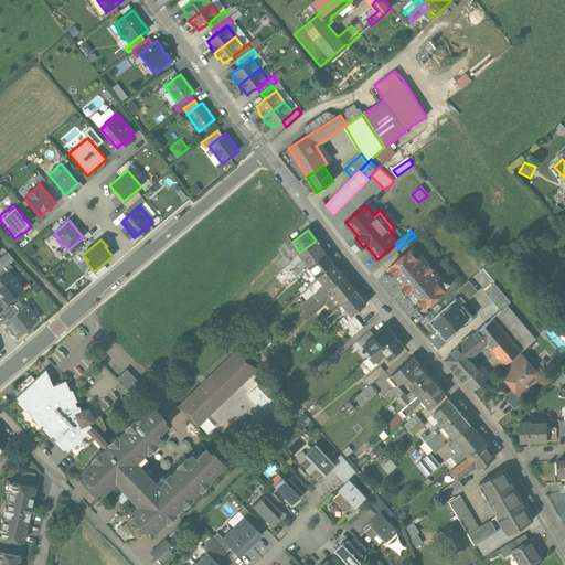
[(309,266),(326,254),(316,241),(299,253),(306,262),(309,266)]
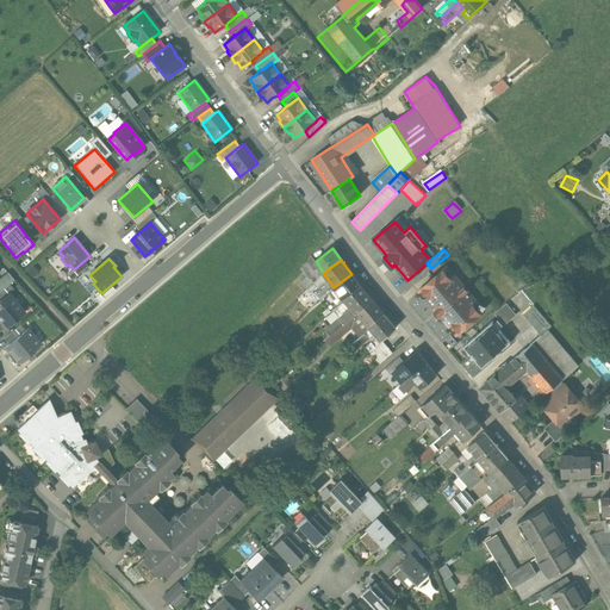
[(428,272),(433,278),(447,266),(442,261),(428,272)]
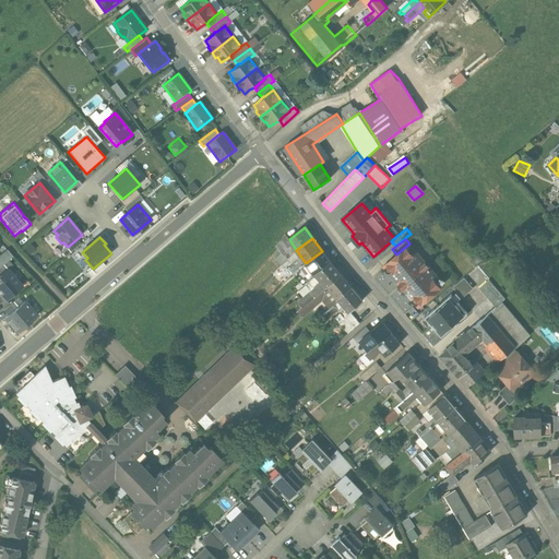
[(396,254),(384,265),(418,305),(443,284),(409,244),(396,254)]
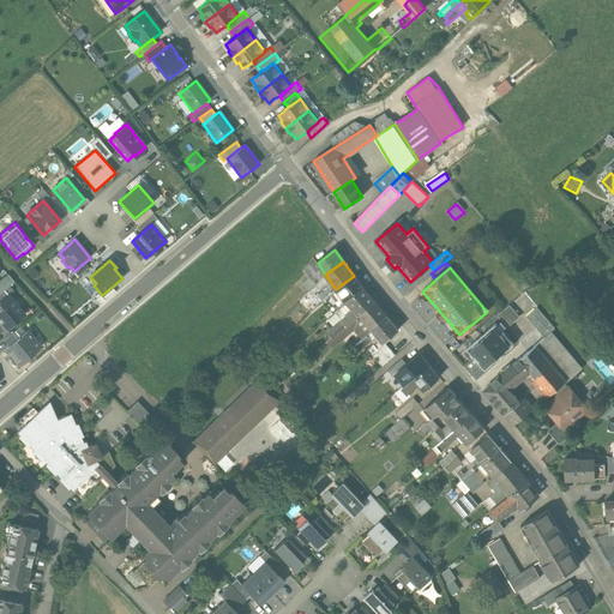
[(347,302),(365,289),(362,287),(354,276),(336,289),(342,298),(344,300),(347,302)]
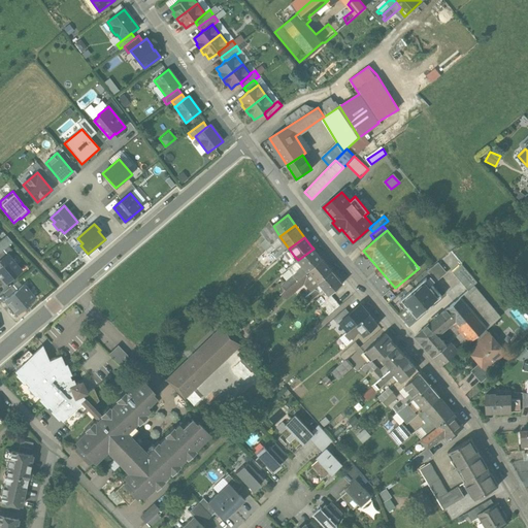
[(279,256),(289,249),(286,244),(282,249),(279,246),(273,252),(274,254),(276,253),(279,256)]
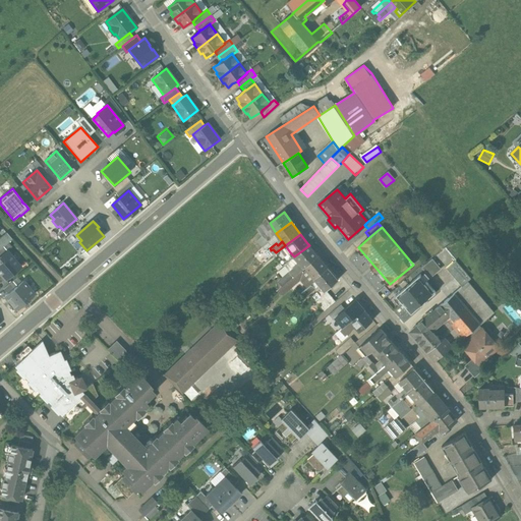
[(0,256),(7,251),(11,247),(8,242),(0,248),(0,256)]
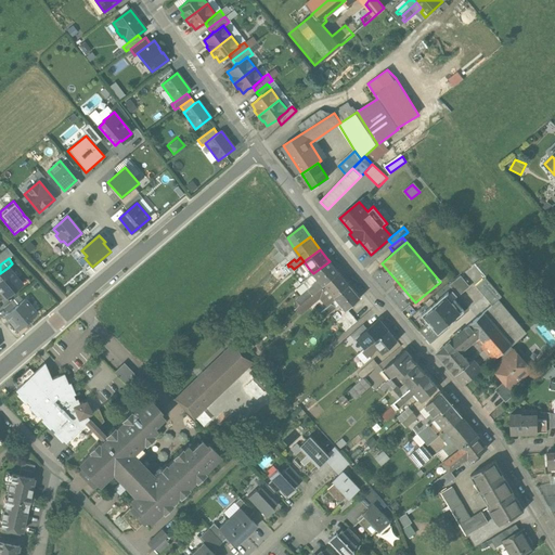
[(309,269),(304,261),(294,269),(296,273),(295,274),(297,276),(304,272),(305,272),(309,269)]
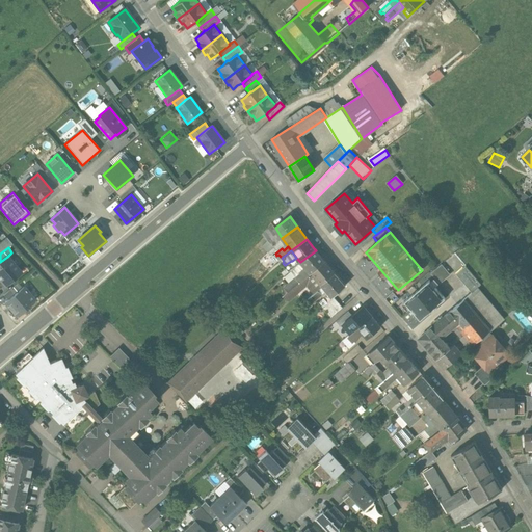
[(311,273),(324,261),(316,250),(300,262),(306,268),(310,273),(311,273)]
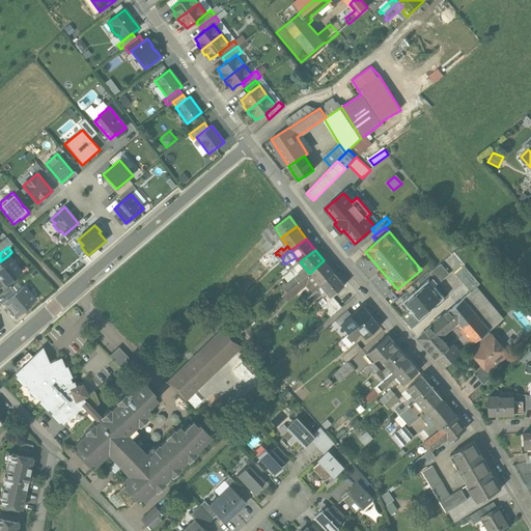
[(21,272),(7,256),(0,261),(0,279),(5,285),(21,272)]
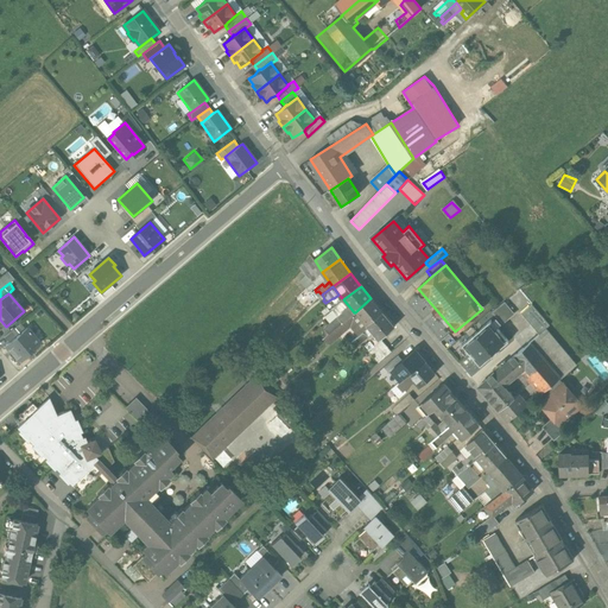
[(360,335),(385,314),(371,298),(355,312),(359,316),(358,320),(350,327),(359,336),(360,335)]
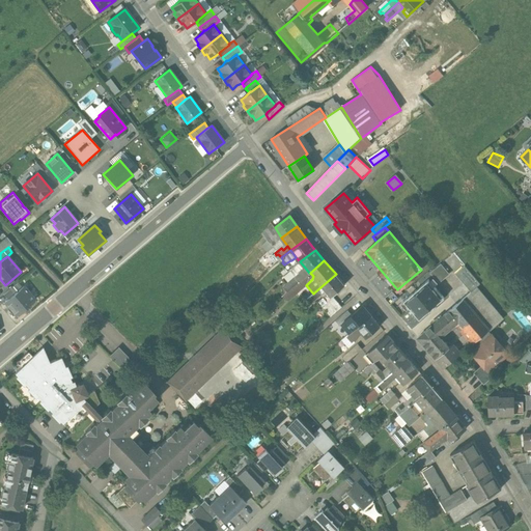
[(439,283),(449,275),(441,264),(430,274),(439,283)]
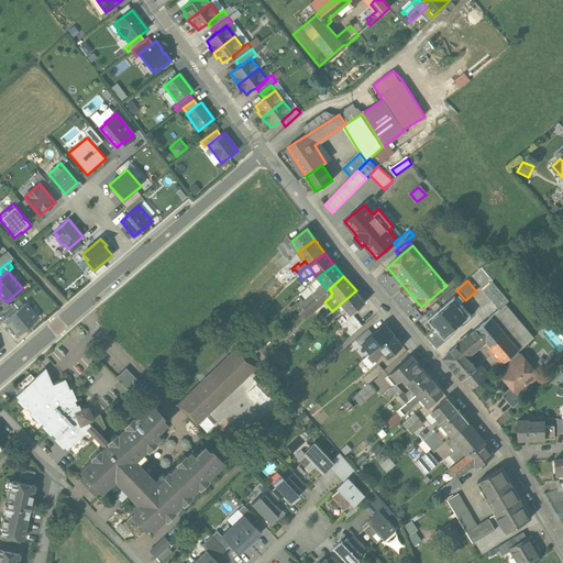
[(328,289),(323,284),(300,305),(305,310),(328,289)]
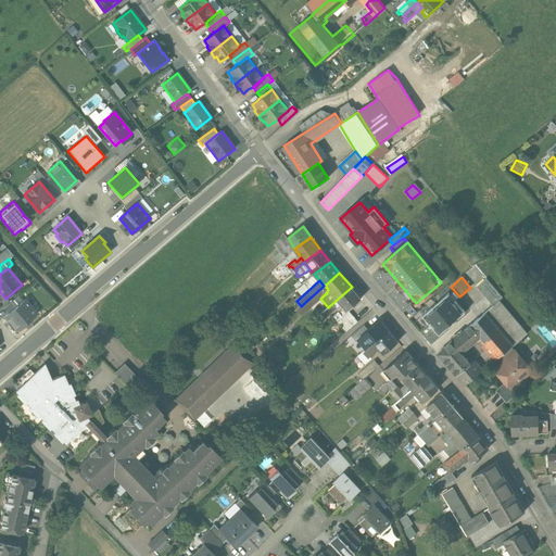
[(311,285),(306,280),(301,286),(304,290),(311,285)]
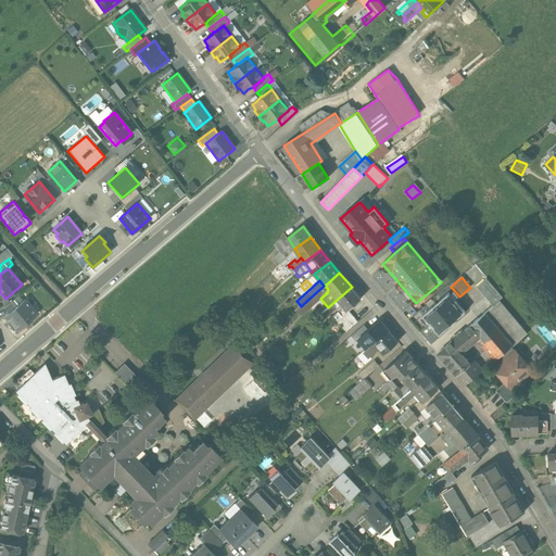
[(328,289),(325,286),(324,286),(301,306),(298,310),(302,314),(320,299),(327,292),(328,289)]
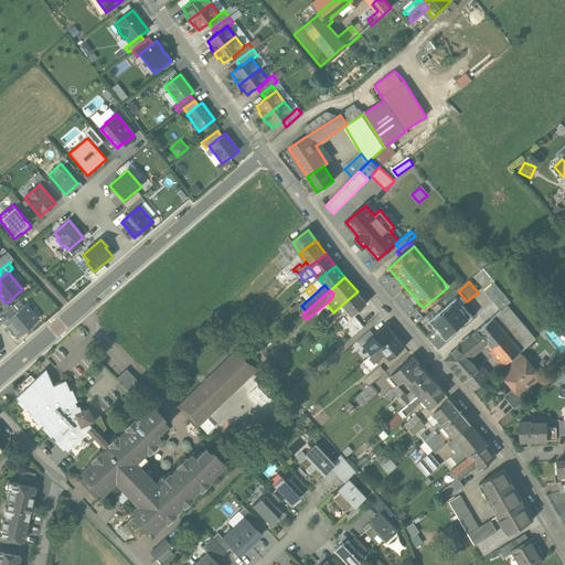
[(352,316),(366,304),(358,291),(334,311),(339,317),(344,311),(347,313),(349,312),(352,316)]
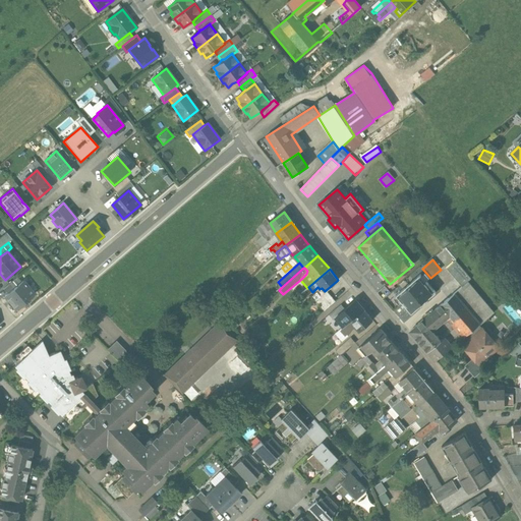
[(436,292),(420,275),(396,296),(411,313),(436,292)]
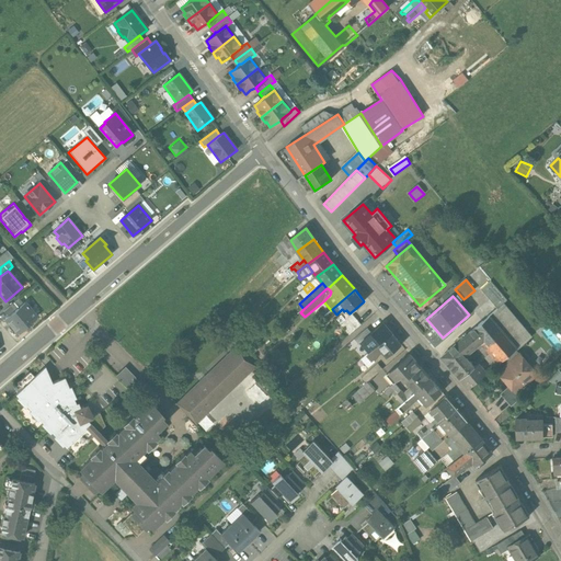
[(3,311),(8,317),(23,304),(19,299),(3,311)]
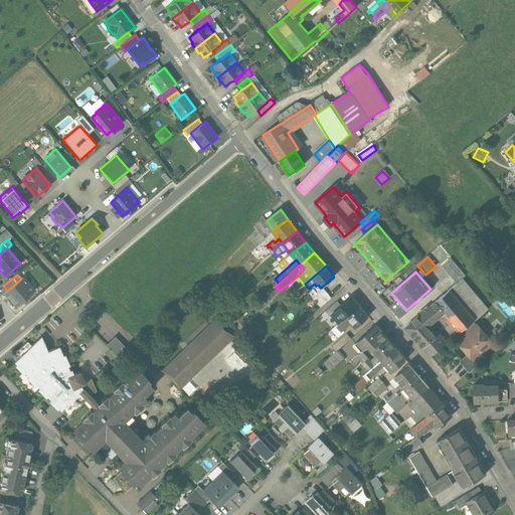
[(34,292),(22,278),(21,279),(7,291),(4,293),(16,307),(34,292)]
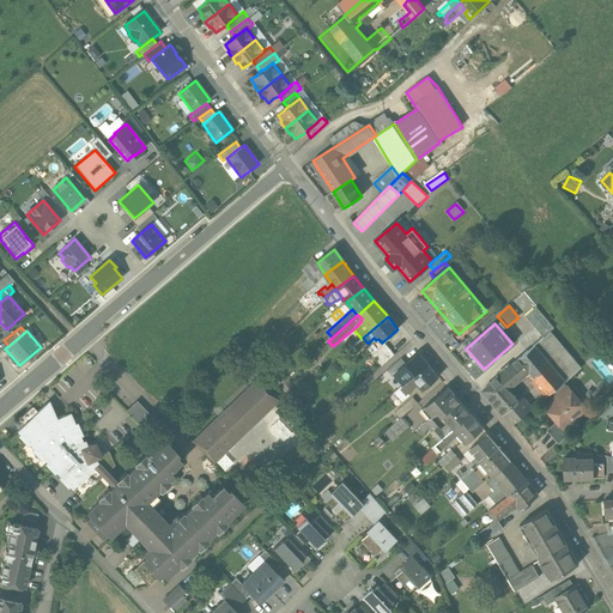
[(356,353),(368,344),(363,338),(362,339),(353,345),(356,347),(353,350),(356,353)]
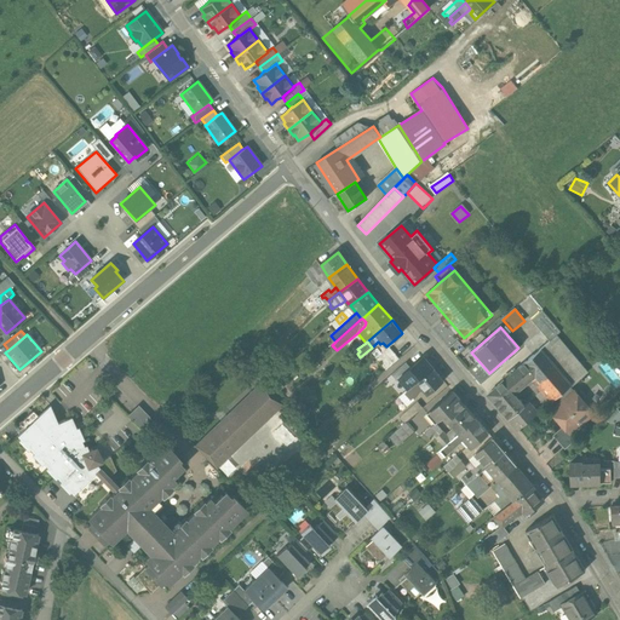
[(546,386),(556,399),(558,396),(572,386),(573,385),(541,350),(526,363),(537,377),(546,388),(546,386)]
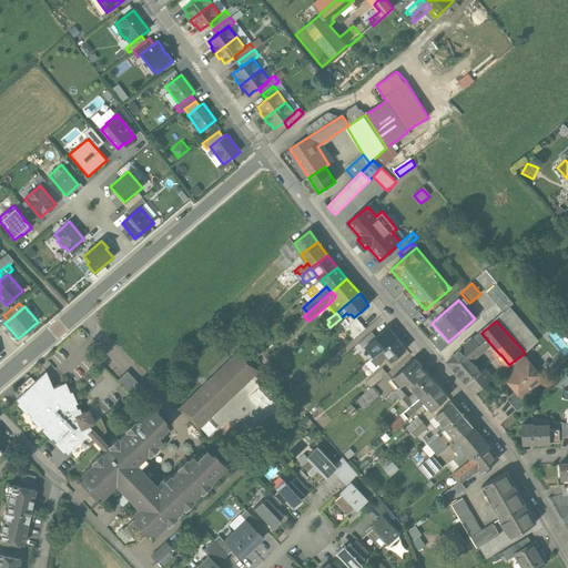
[(382,350),(396,337),(388,327),(366,346),(375,356),(382,350)]
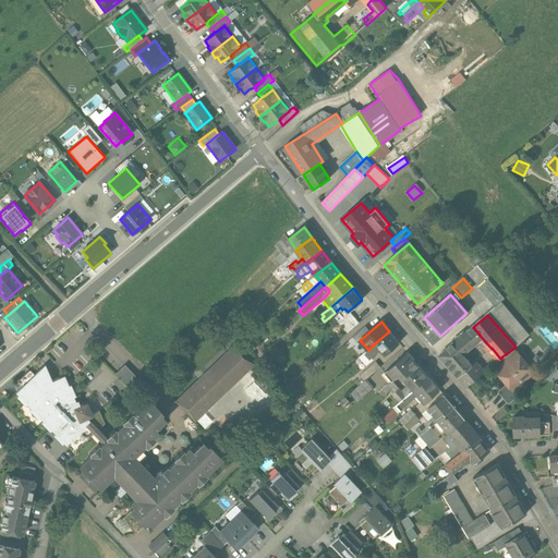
[(449,366),(463,355),(475,344),(483,339),(473,327),(439,354),(449,366)]
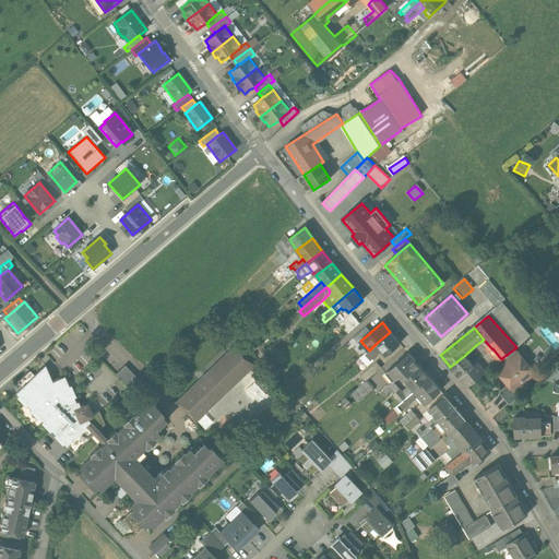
[(390,332),(376,344),(385,356),(401,344),(390,332)]
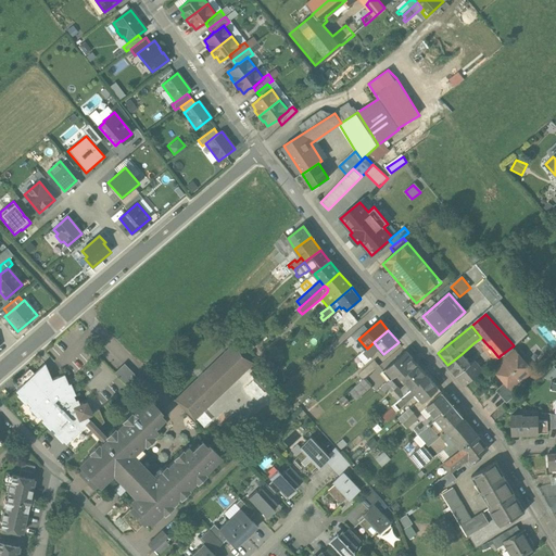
[(490,348),(481,338),(474,343),(482,353),(482,354),(490,348)]
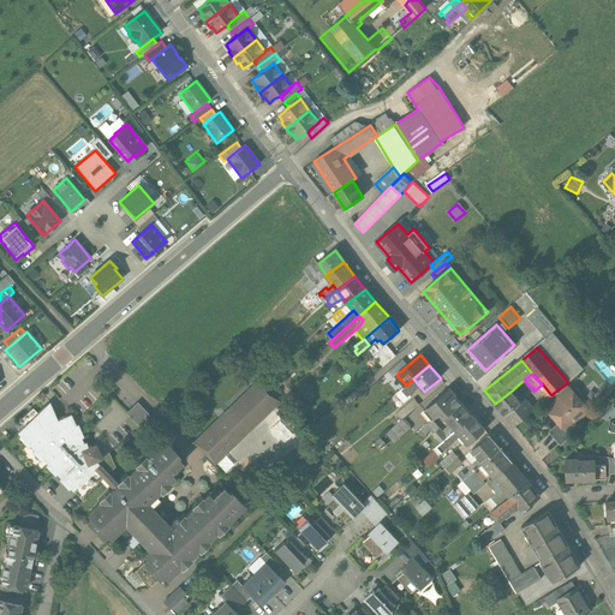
[(260,380),(193,442),(214,465),(276,406),(268,398),(273,394),(260,380)]
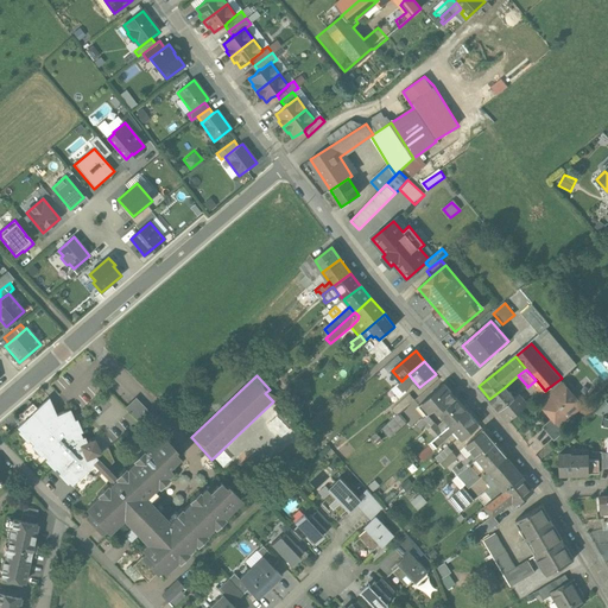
[(536,380),(527,387),(527,386),(526,387),(537,398),(545,391),(536,379),(536,380)]
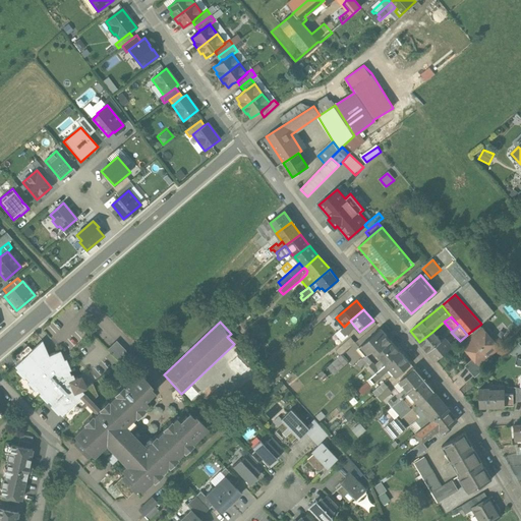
[(480,325),(469,333),(473,338),(483,330),(480,325)]
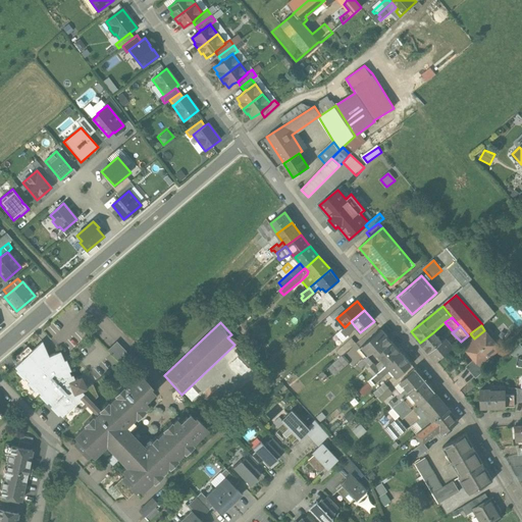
[(343,328),(335,334),(342,342),(349,335),(343,328)]
